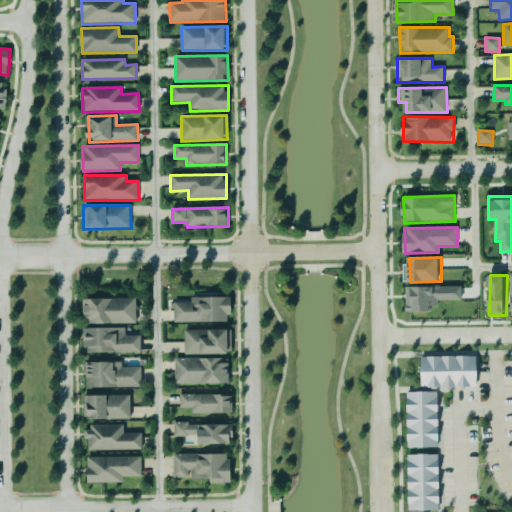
[(462,286),(406,287),(407,312),(432,311),(432,302),(462,301),(462,286)]
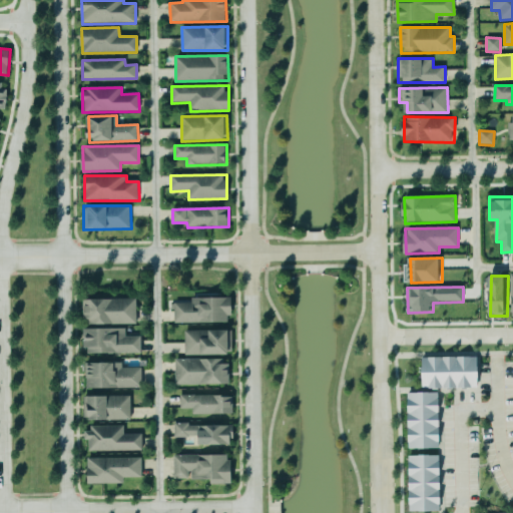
[(174,323),(231,323),(231,298),(192,298),(192,303),(174,304),(174,323)]
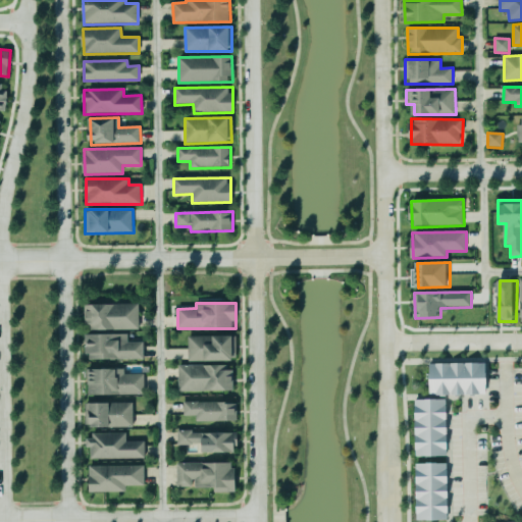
[(140,304),(85,305),(86,330),(140,329),(140,304)]
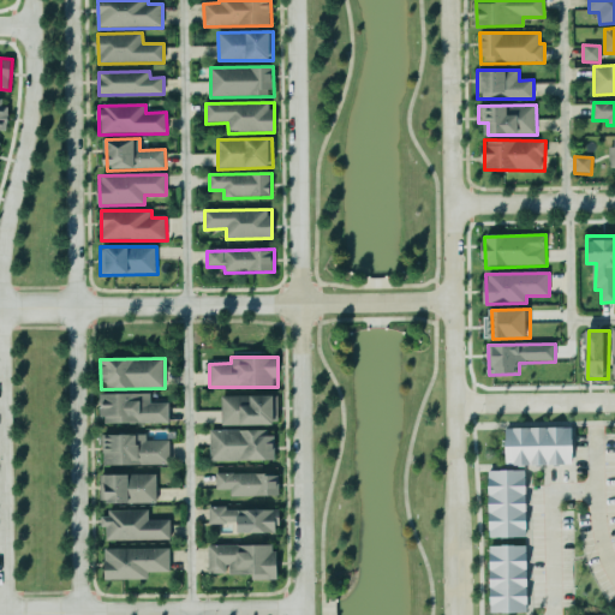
[(151,394),(101,394),(102,424),(169,423),(169,404),(151,404),(151,394)]
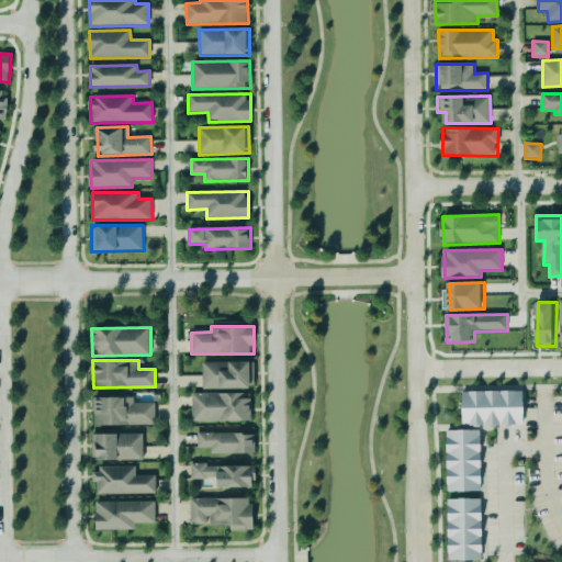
[(253,362),(202,362),(203,390),(254,389),(253,362)]
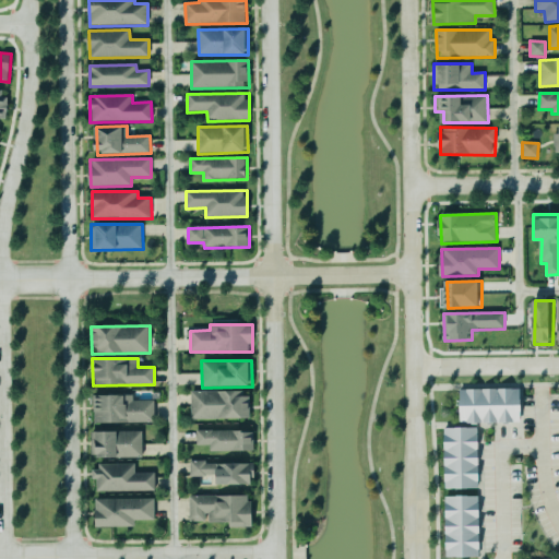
[(523,389),(462,390),(462,424),(524,423),(523,389)]
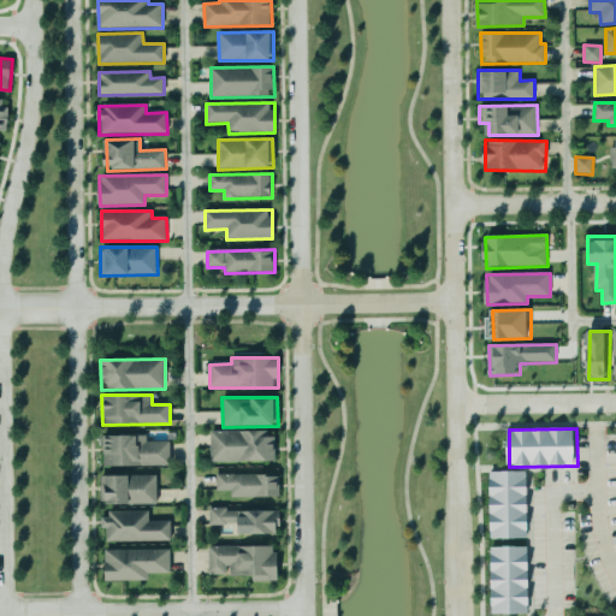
[(212,463),(277,461),(277,431),(211,433),(212,463)]
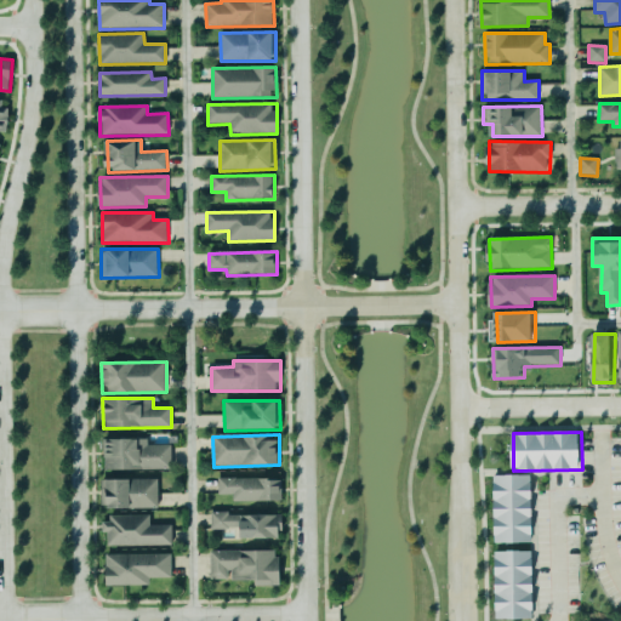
[(104,471),(172,469),(172,445),(148,446),(148,438),(103,439),(104,471)]
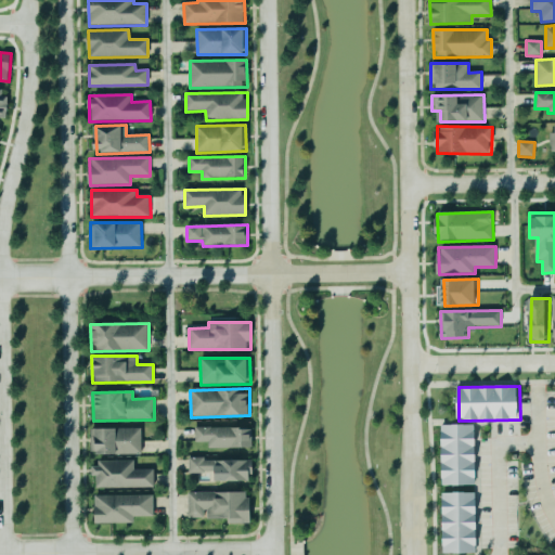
[(442,486),(477,486),(477,425),(442,425),(442,486)]
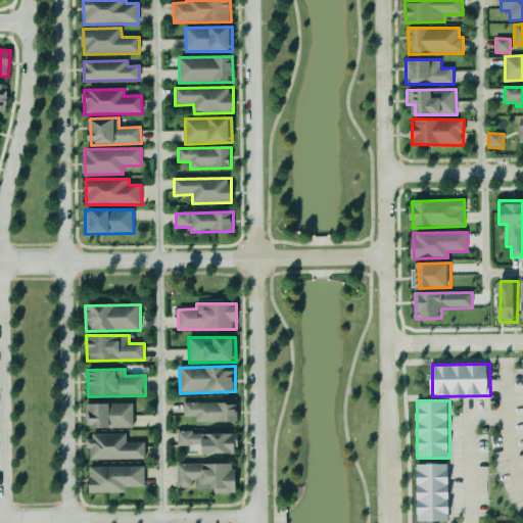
[(196,422),(238,423),(238,403),(184,402),(184,417),(196,418),(196,422)]
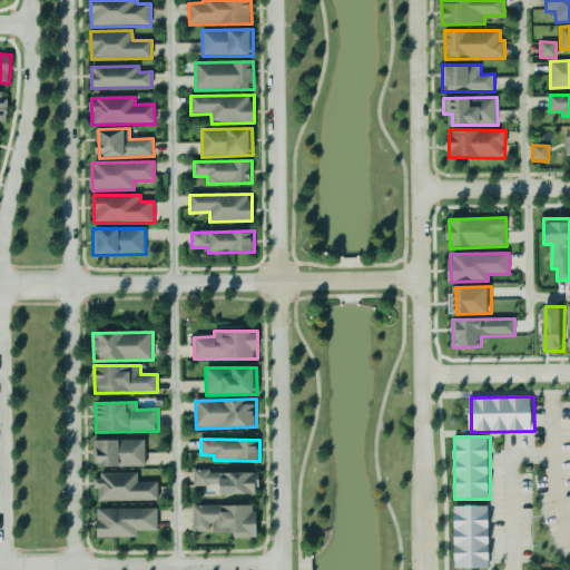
[(92,441),(94,468),(146,467),(146,440),(92,441)]
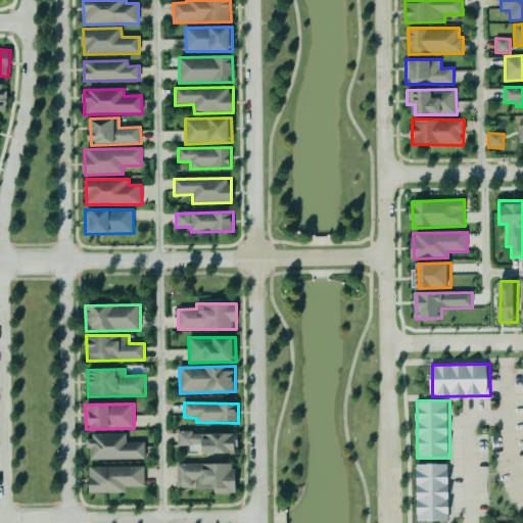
[(238,454),(237,433),(178,434),(179,446),(202,445),(202,454),(238,454)]
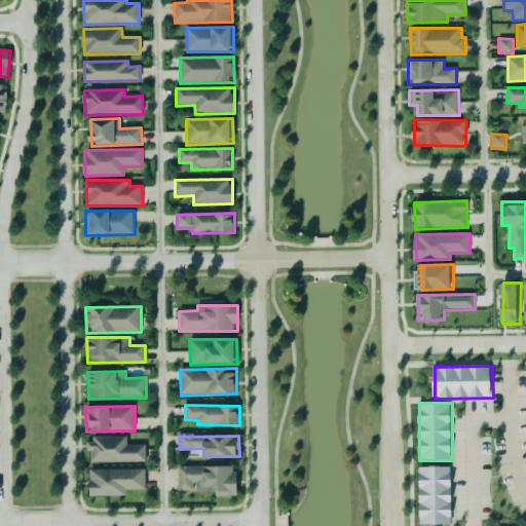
[(127,438),(89,438),(89,463),(146,462),(146,445),(127,446),(127,438)]
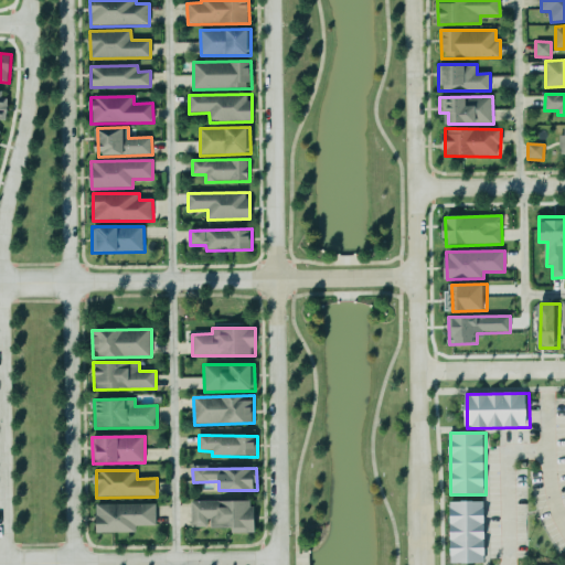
[(192,502),(192,528),(210,528),(210,529),(232,529),(233,533),(256,533),(255,501),(192,502)]
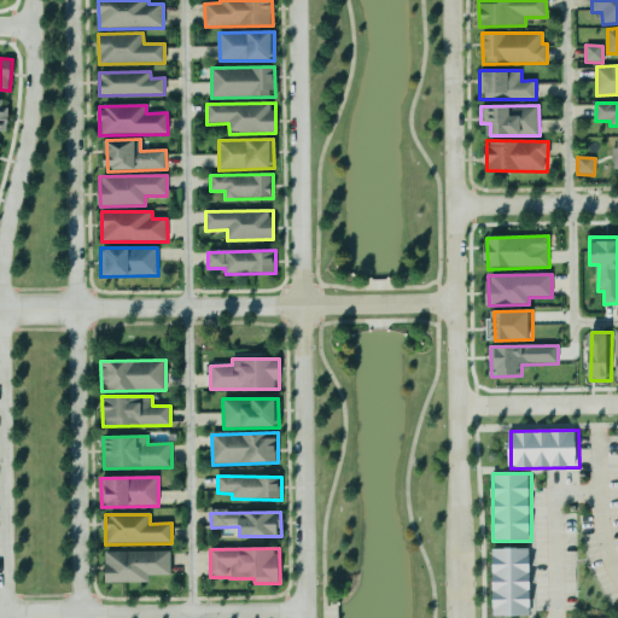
[(494,617),(531,617),(531,549),(494,549),(494,617)]
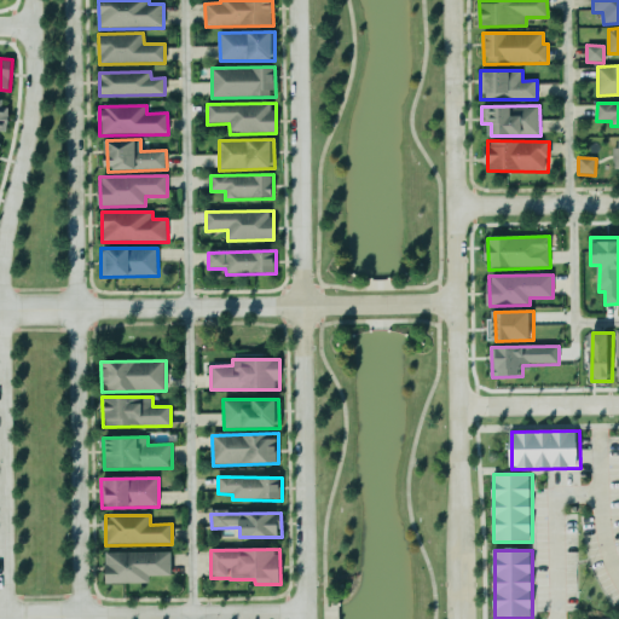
[(106,584),(150,584),(150,577),(172,577),(172,553),(106,554),(106,584)]
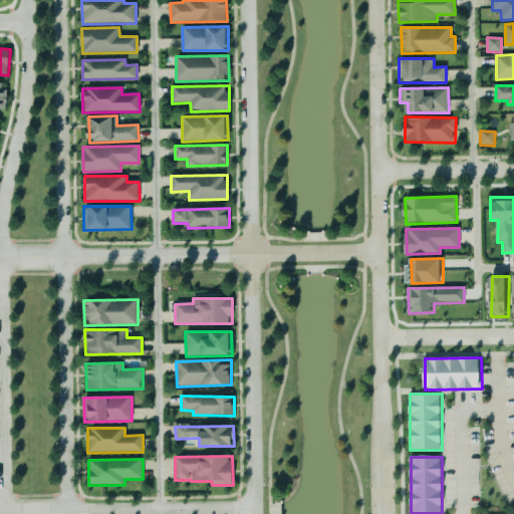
All buildings are outlined.
